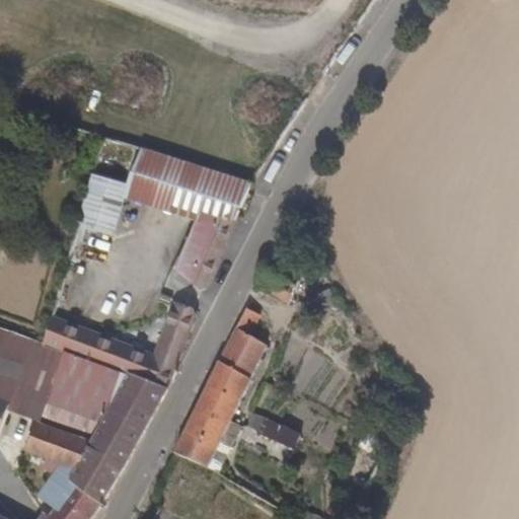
[(234,222),(249,188),(143,148),(136,168),(129,186),(198,210),(233,221),(234,222)]
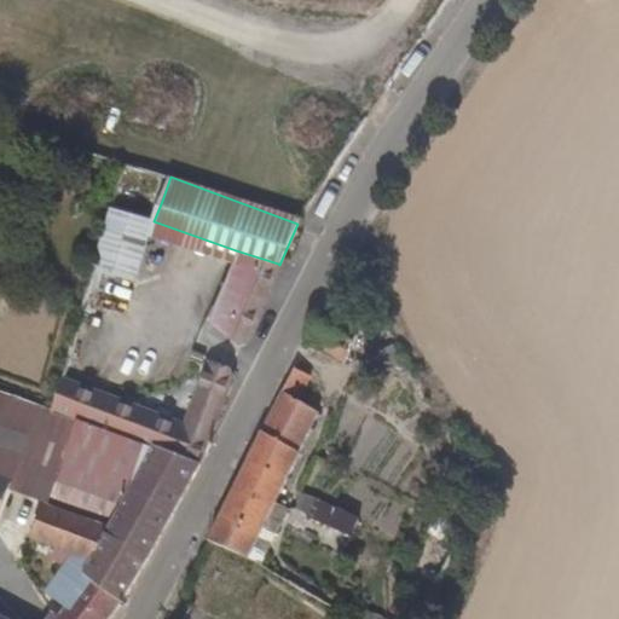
[(154,221),(105,204),(92,265),(132,278),(154,221)]
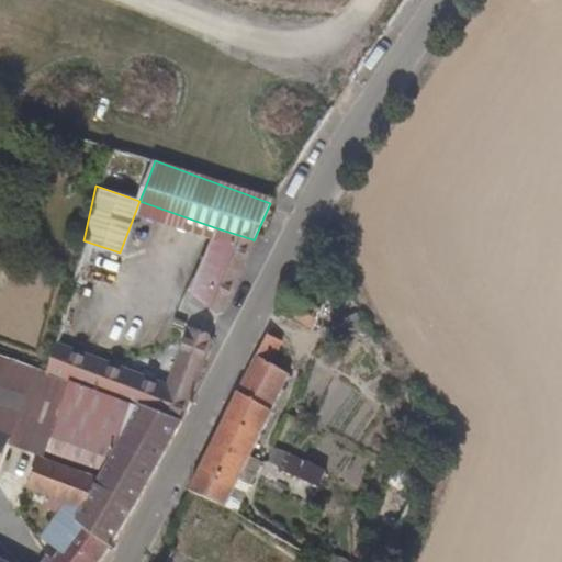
[(220,315),(253,239),(214,227),(187,292),(220,315)]
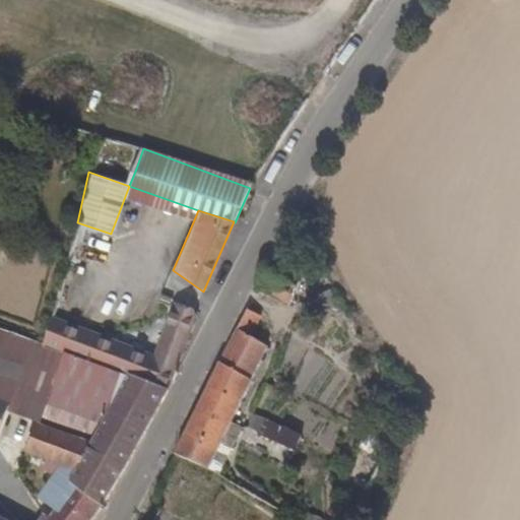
[(311,281),(322,259),(314,255),(309,265),(288,256),(269,295),(298,309),(306,290),(313,294),(318,283),(311,281)]
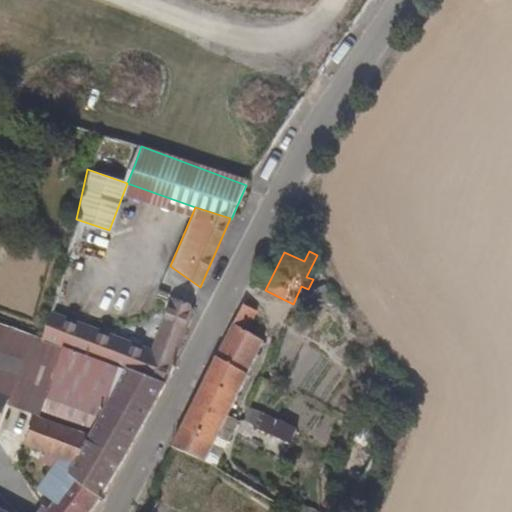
[(139,374),(170,389),(200,308),(178,302),(158,353),(65,308),(57,335),(139,374)]
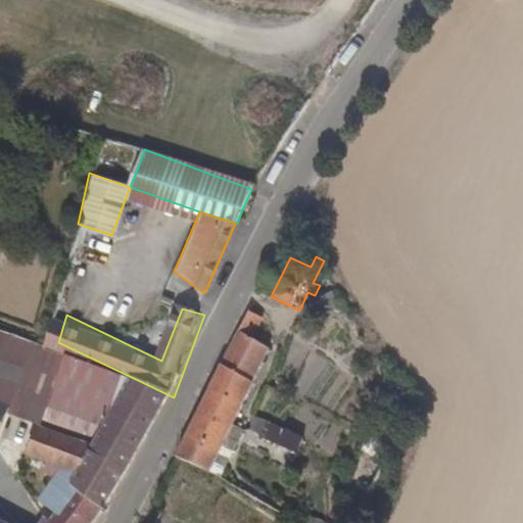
[(277,320),(264,314),(187,460),(223,479),(286,350),(267,341),(277,320)]
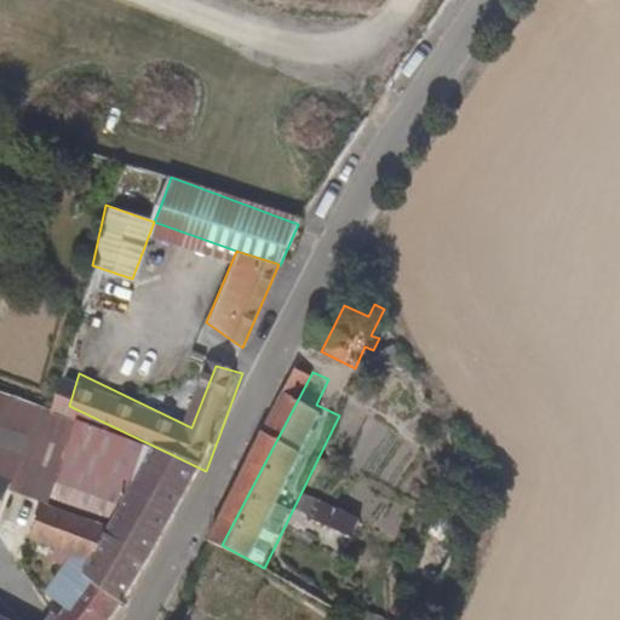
[(110,619),(147,569),(206,471),(168,453),(126,524),(21,487),(23,474),(0,463),(0,520),(90,560),(65,603),(75,608),(70,619),(110,619)]
